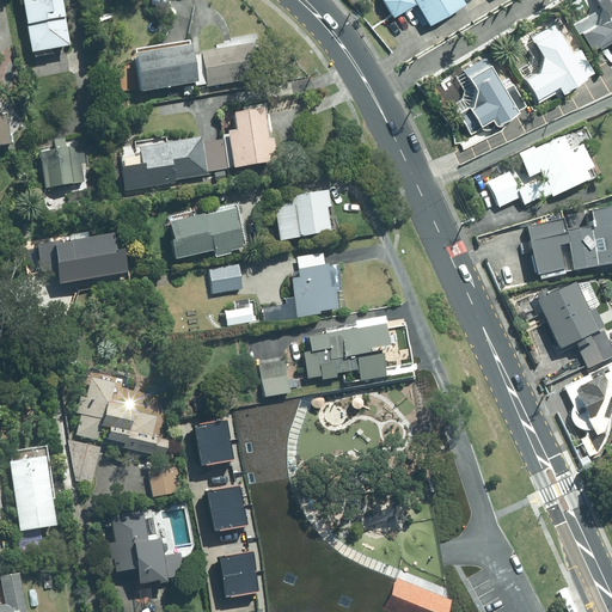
[(24,0),(34,50),(72,44),(63,0),(24,0)]
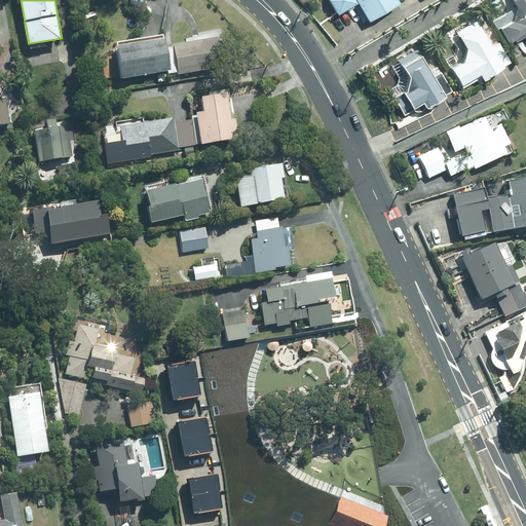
[(399,0),(332,0),(339,10),(357,0),(360,0),(371,17),(399,0)]
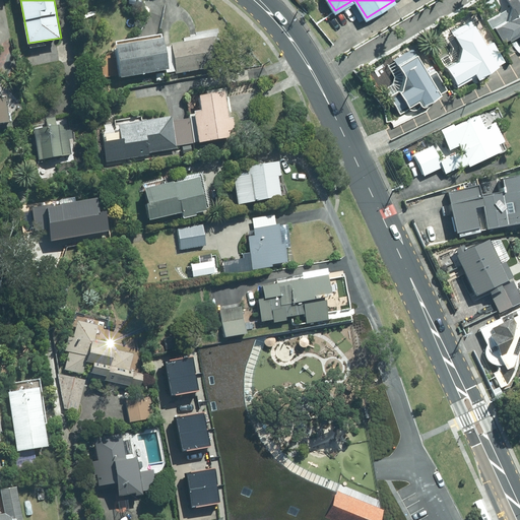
[(519,0),(509,0),(514,7),(492,21),(503,40),(519,29),(519,0)]
